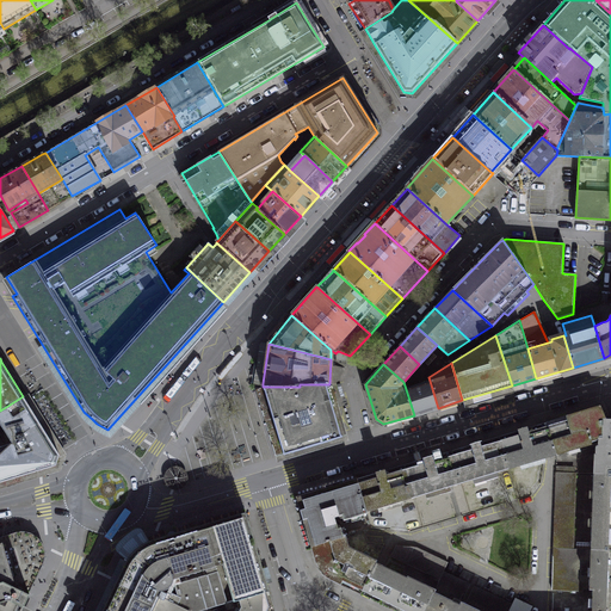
[(414,415),(438,408),(430,381),(406,389),(414,415)]
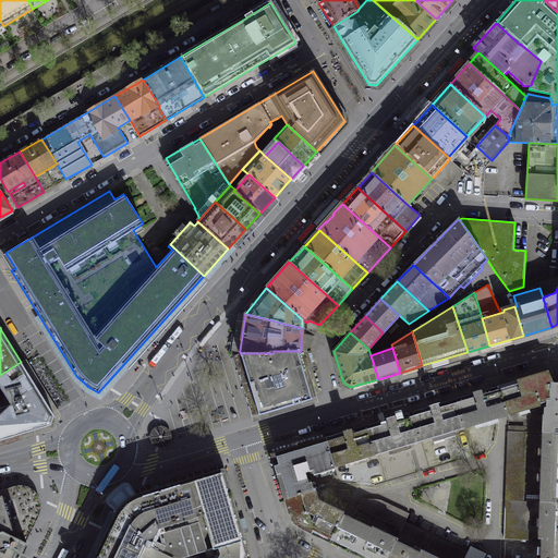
[(274,353),(240,353),(258,414),(312,399),(298,351),(274,351),(274,353)]
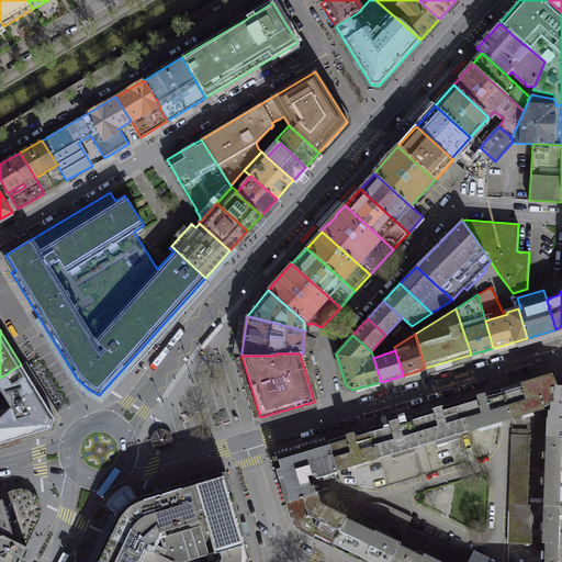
[(33,384),(21,364),(0,378),(0,390),(11,407),(0,411),(0,442),(51,428),(54,418),(49,411),(33,384)]
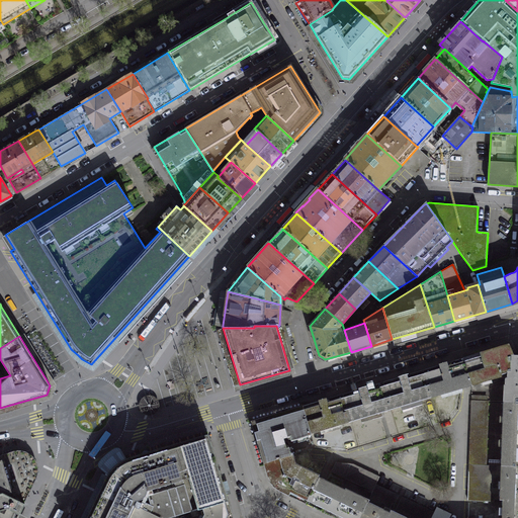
[(509,344),(463,358),(471,385),(501,376),(501,372),(508,370),(511,369),(511,356),(514,356),(511,350),(509,344)]
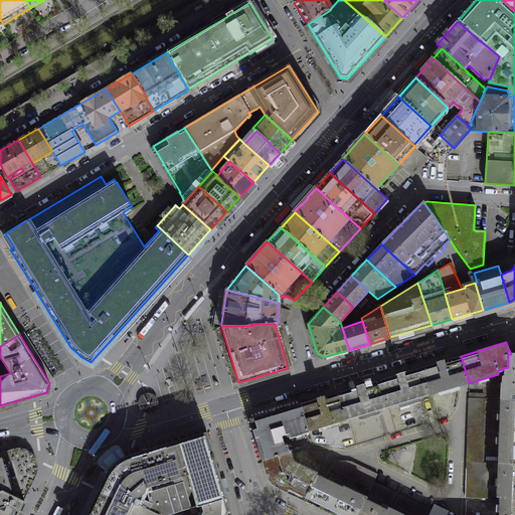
[(514,353),(511,354),(508,354),(508,367),(505,368),(505,375),(503,376),(503,388),(501,388),(500,399),(514,399),(514,353)]
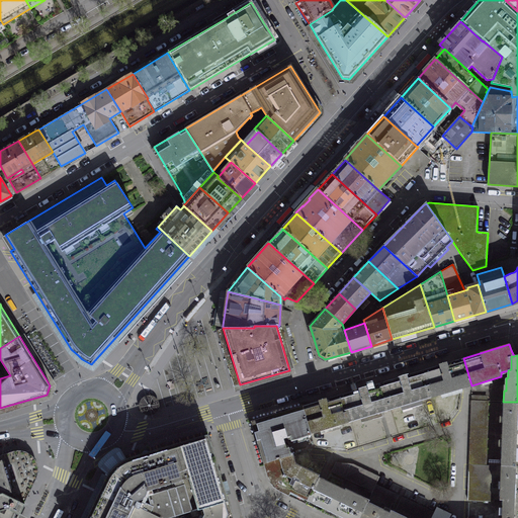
[(459,359),(423,369),(431,398),(467,386),(471,385),(463,358),(459,359)]
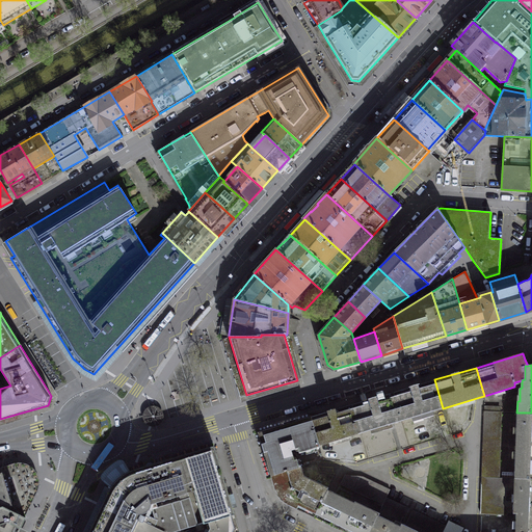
[(434,379),(393,392),(401,421),(443,408),(434,379)]
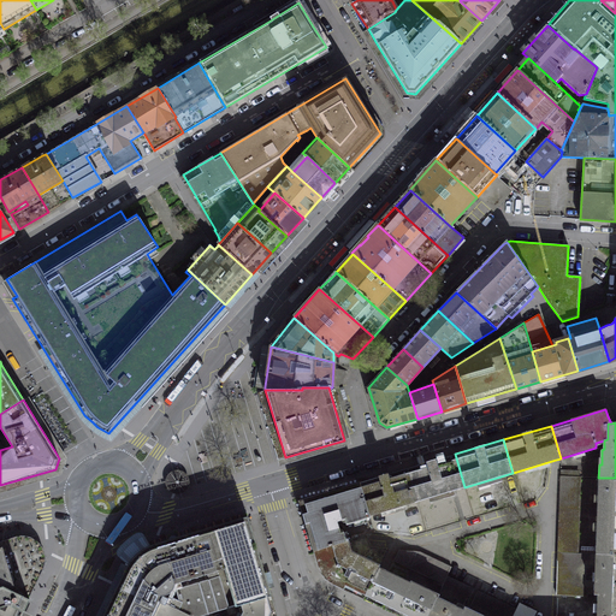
[(455,454),(407,468),(418,501),(465,487),(455,454)]
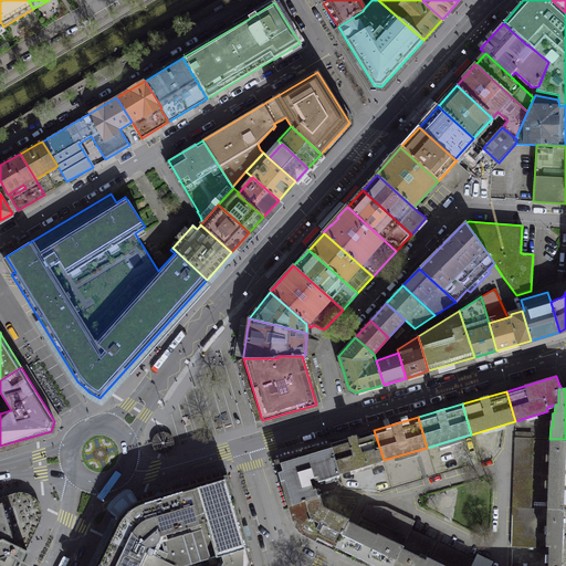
[(374,430),(331,443),(339,473),(384,460),(374,430)]
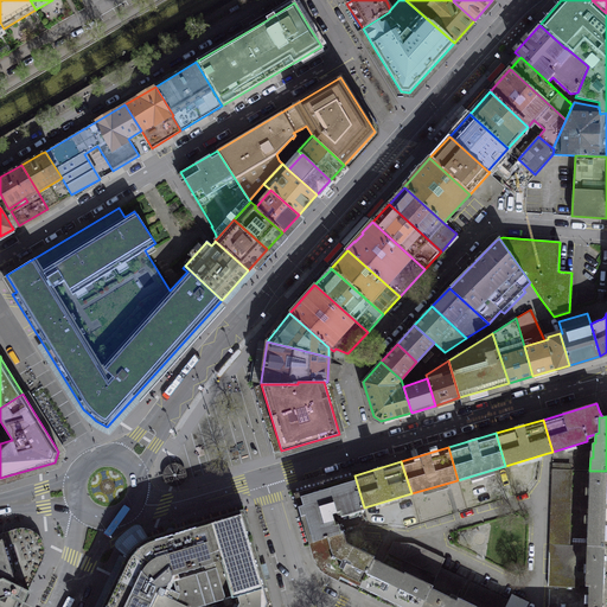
[(553,468),(549,544),(569,544),(572,470),(553,468)]
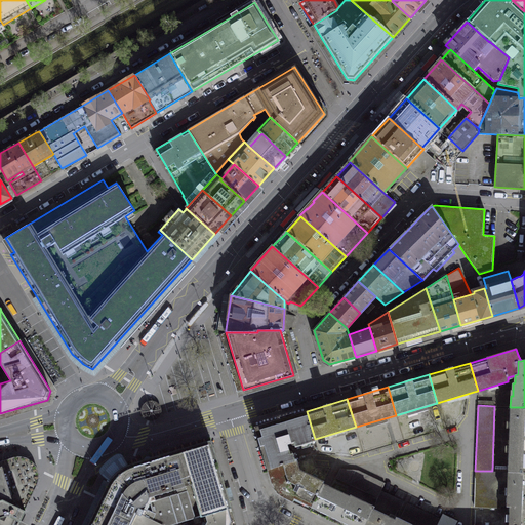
[(524,472),(524,407),(510,407),(508,472),(524,472)]
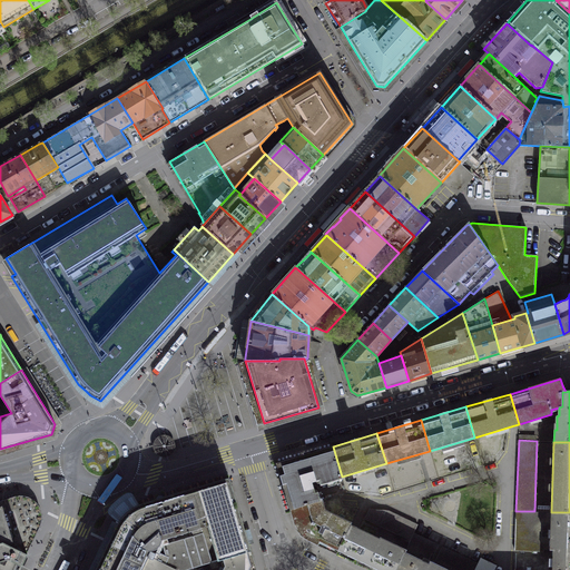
[(277,463),(291,509),(320,500),(317,492),(315,493),(312,482),(320,480),(321,485),(342,479),(342,477),(333,446),(277,463)]
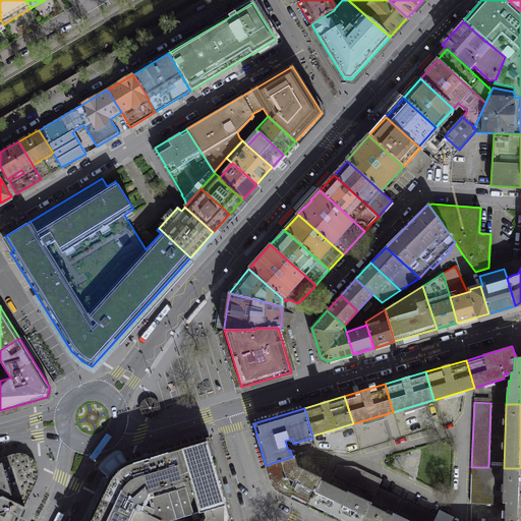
[(167,520),(204,510),(229,503),(209,437),(130,460),(122,463),(116,467),(110,473),(107,480),(87,520),(160,520),(150,515),(151,514),(147,512),(147,514),(141,512),(151,507),(155,515),(166,520),(167,520)]
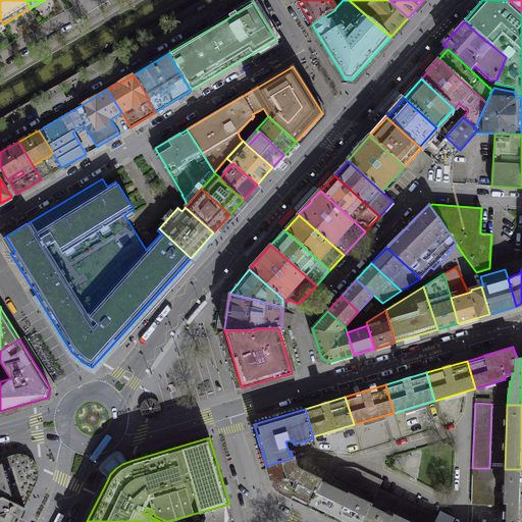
[(0,513),(7,512),(19,517),(36,482),(38,477),(38,472),(37,467),(34,462),(30,458),(24,456),(18,455),(13,456),(0,459),(0,513)]
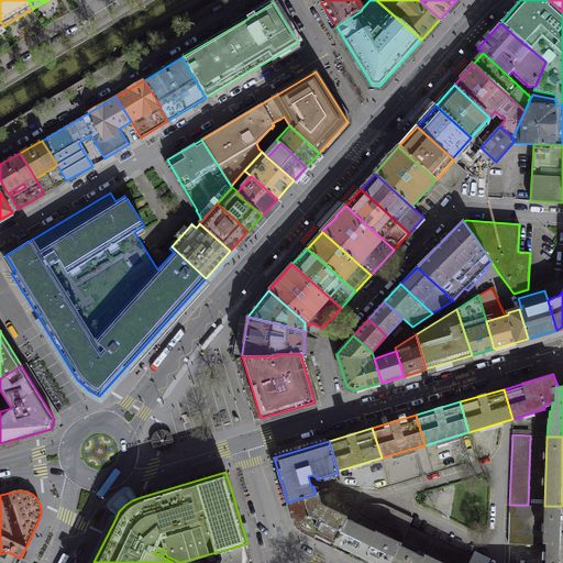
[(316,494),(287,503),(290,516),(293,519),(294,523),(297,527),(299,530),(302,532),(307,534),(308,534),(323,542),(332,547),(346,518),(348,516),(332,508),(331,510),(322,506),(319,493),(316,494)]
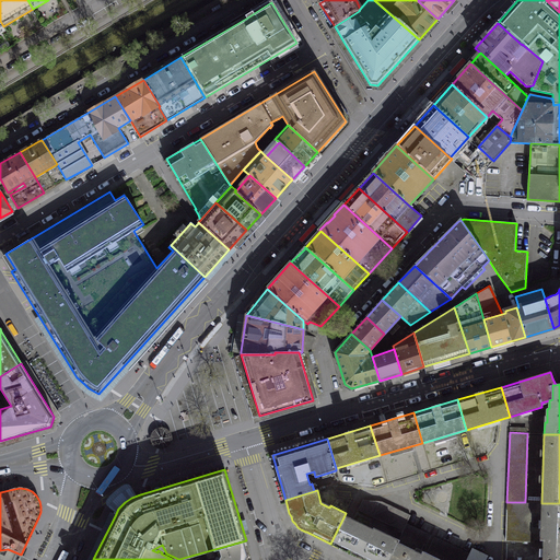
[(358,509),(403,531),(406,524),(410,515),(382,502),(362,499),(358,509)]
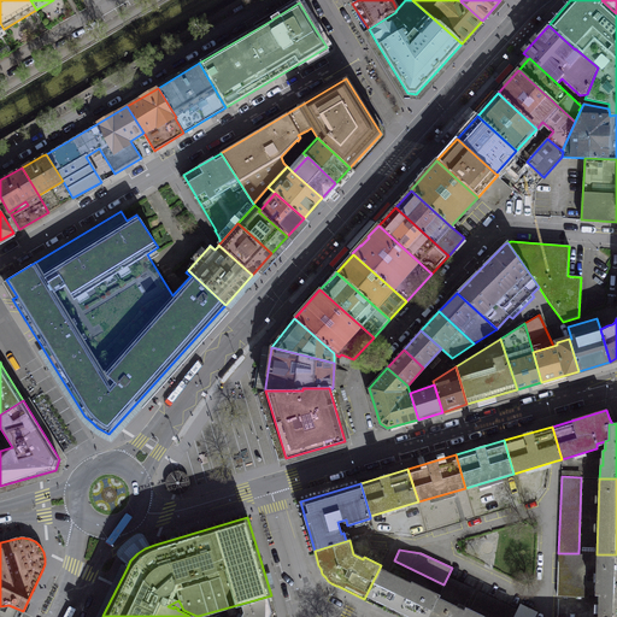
[(616,616),(616,554),(597,554),(579,553),(558,553),(557,595),(588,597),(588,594),(599,594),(597,616),(616,616)]
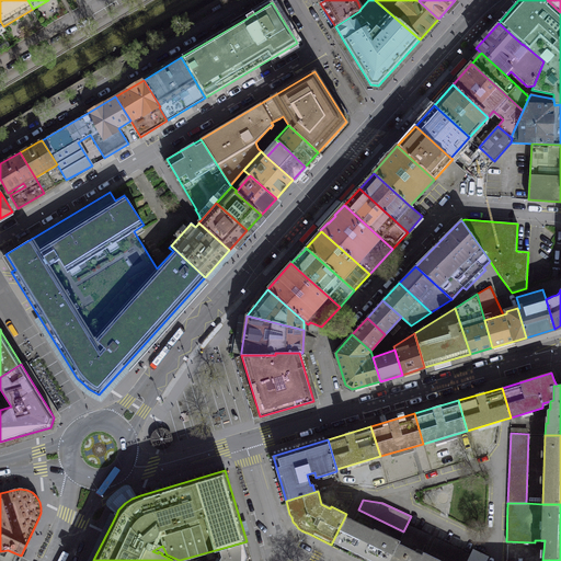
[(350,518),(345,516),(331,545),(358,558),(365,560),(389,560),(400,540),(375,528),(374,529),(350,518)]
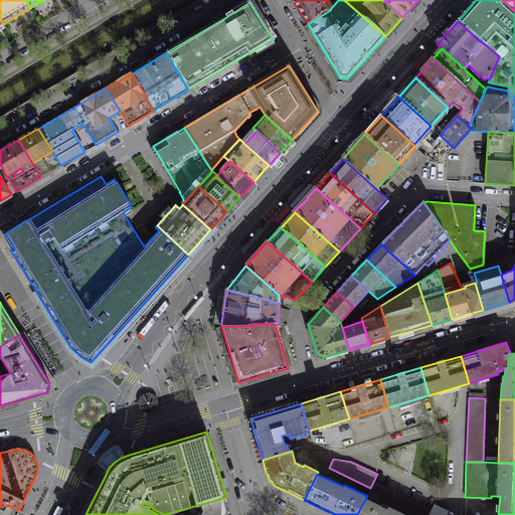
[(396,493),(373,482),(370,488),(367,496),(389,507),(396,493)]
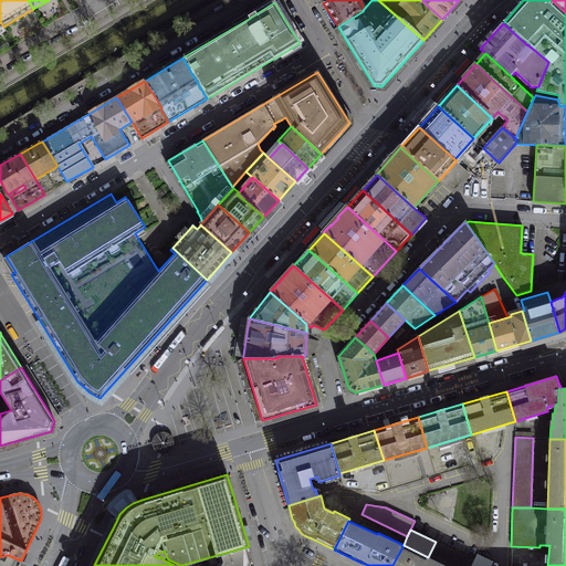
[(439,543),(431,559),(446,565),(471,565),(474,561),(439,543)]
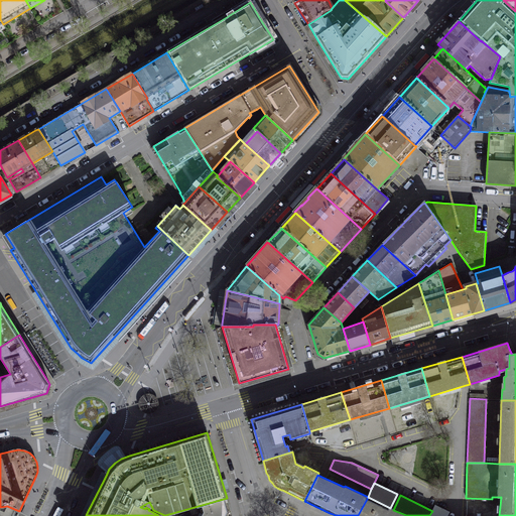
[(406,515),(393,510),(390,508),(368,497),(358,515),(406,515)]
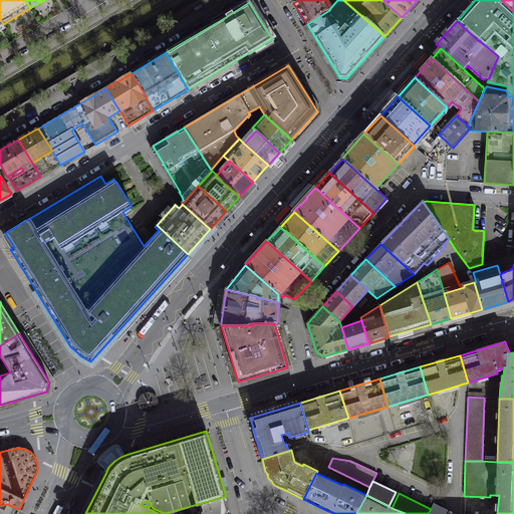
[(230,513),(226,496),(201,503),(203,510),(200,513),(230,513)]
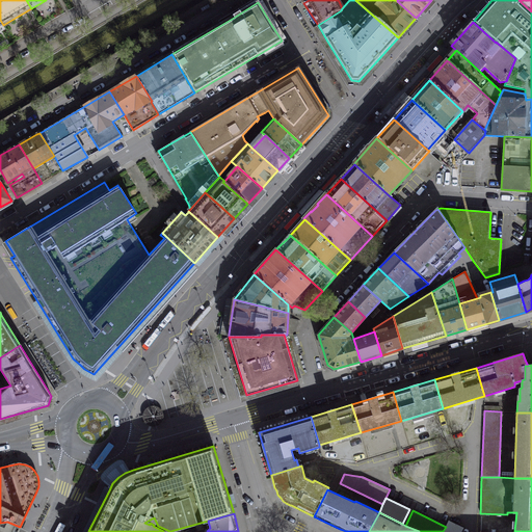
[(460,531),(463,528),(449,521),(443,531),(460,531)]
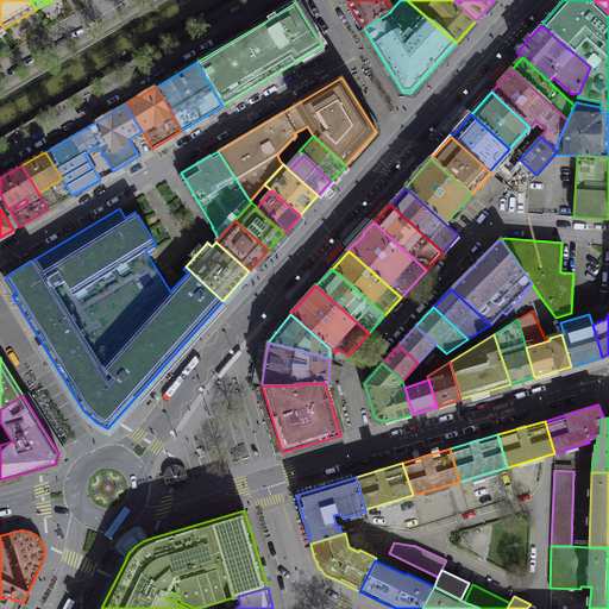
[(0,608),(19,608),(23,603),(8,597),(0,598),(0,608)]
